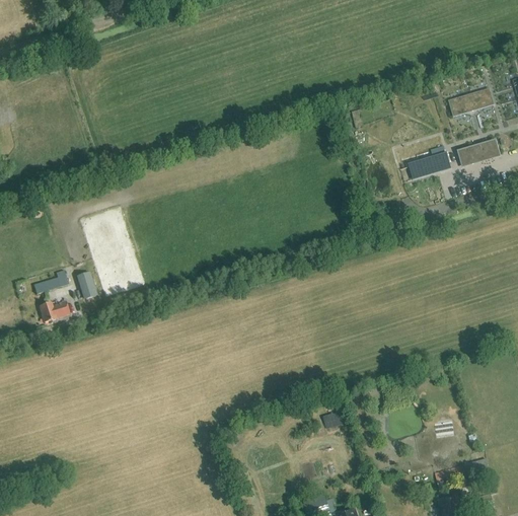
[(494,140),(485,143),(474,108),(492,102),(489,91),(481,93),(479,90),(470,93),(457,97),(458,100),(449,102),(453,115),(470,109),(481,144),(458,151),(461,162),(498,152),(494,140)]
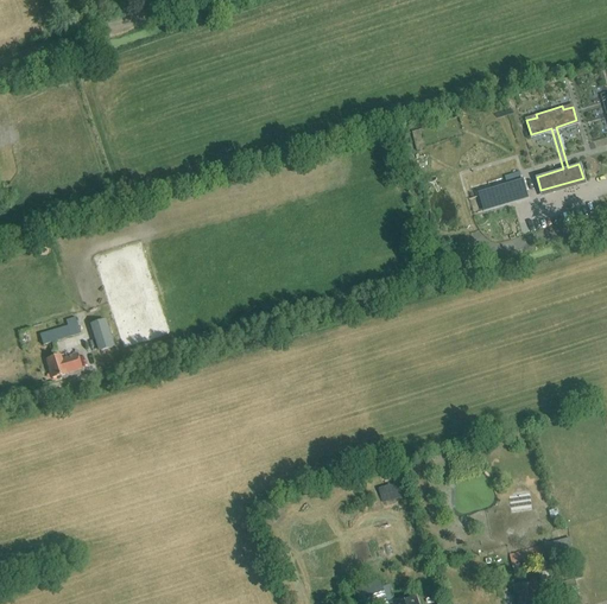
[(423,146),(421,134),(412,135),(416,148),(423,146)]
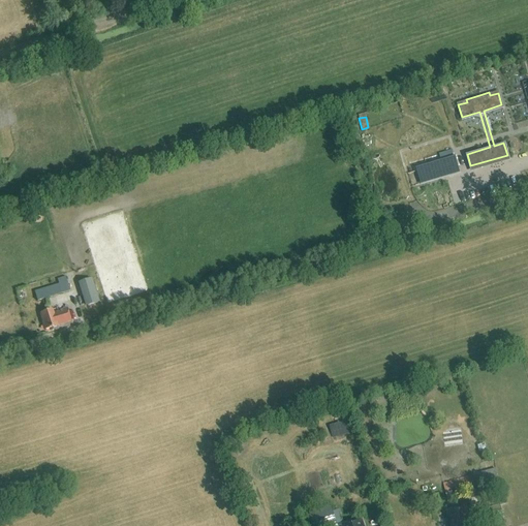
[(458,169),(454,154),(416,165),(421,181),(458,169)]
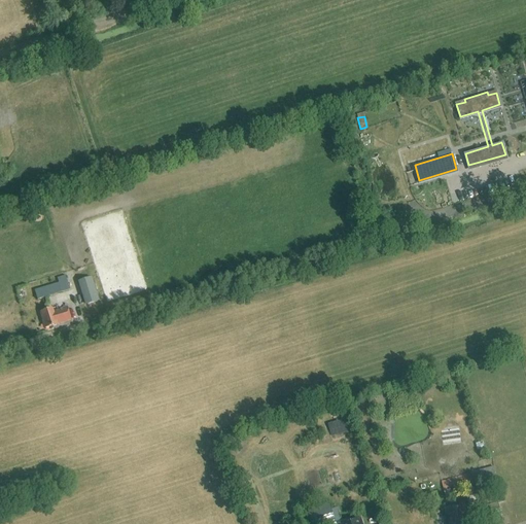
[(69,286),(66,277),(65,273),(56,275),(57,280),(49,282),(49,283),(34,288),(36,295),(69,286)]
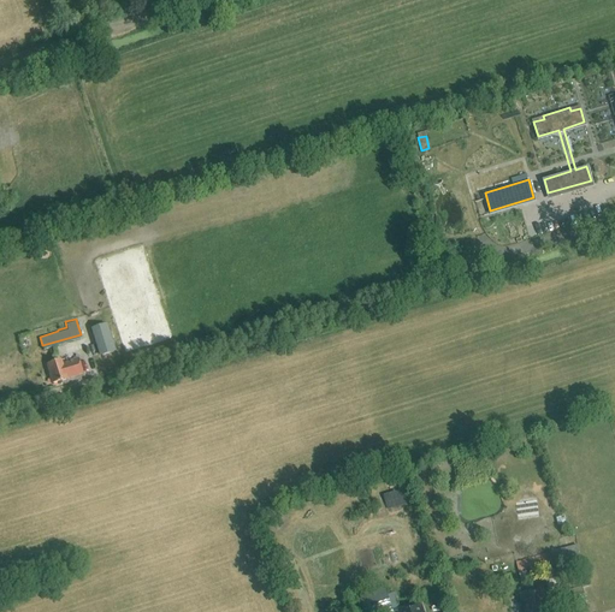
[(105,321),(92,325),(100,352),(113,349),(105,321)]
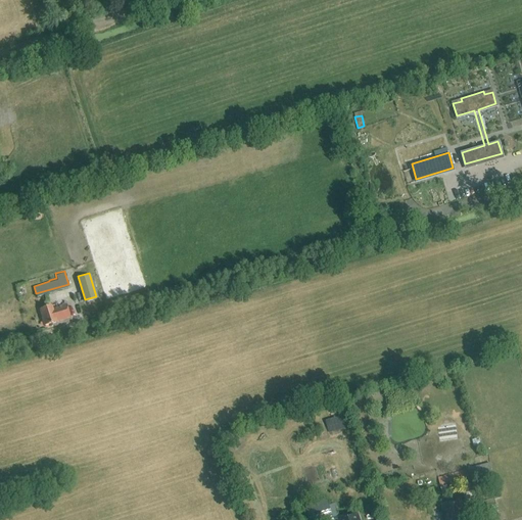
[(56,319),(69,315),(65,301),(52,305),(51,302),(39,306),(44,323),(56,319)]
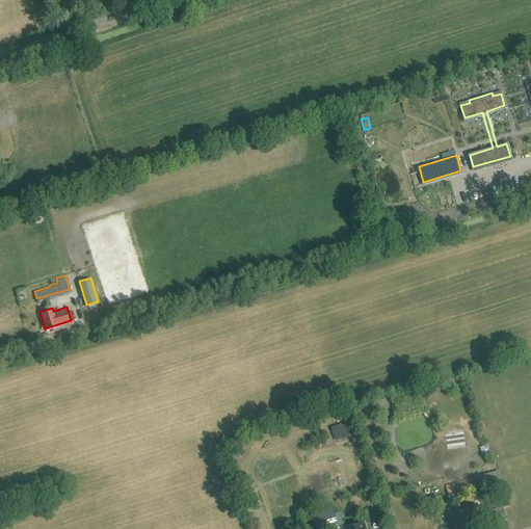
[(349,422),(334,426),(336,435),(351,431),(349,422)]
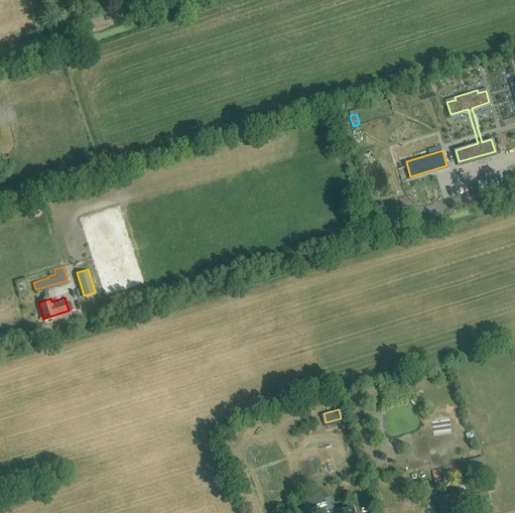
[(462,472),(486,466),(482,455),(473,457),(459,461),(431,468),(435,484),(452,479),(451,475),(462,471),(462,472)]
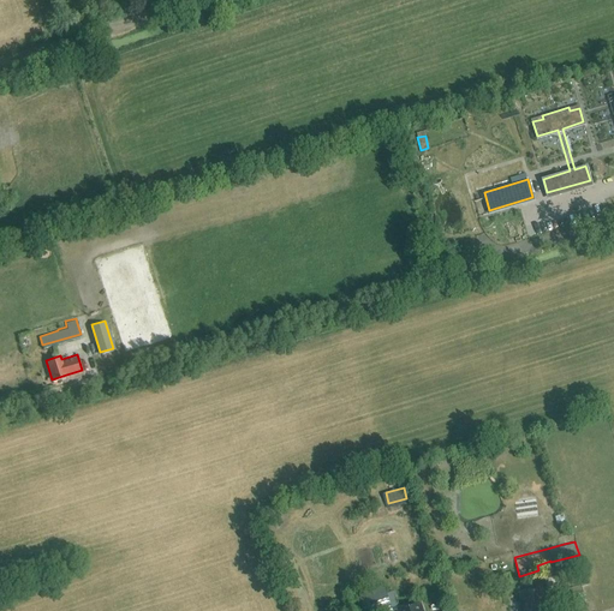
[(487,555),(499,552),(496,545),(486,549),(487,555)]
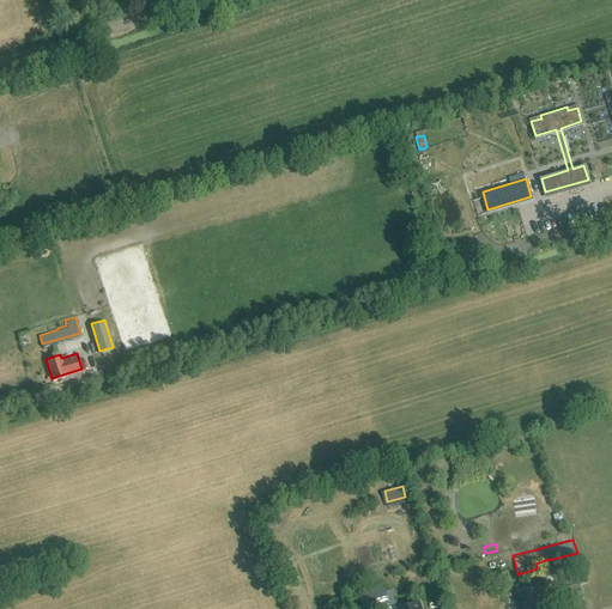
[(422,608),(418,595),(395,602),(394,598),(388,601),(382,580),(358,586),(361,594),(364,608),(376,608),(395,604),(397,608),(422,608)]
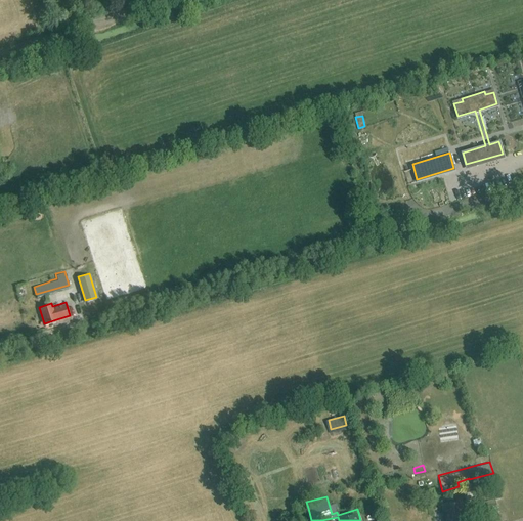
[(449,519),(449,520),(464,520),(463,516),(465,515),(461,496),(441,502),(446,520),(449,519)]
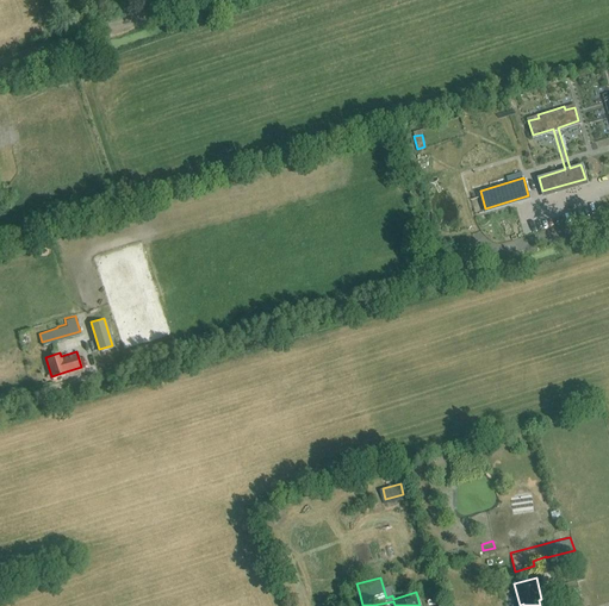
[(560,599),(579,594),(576,579),(557,582),(560,599)]
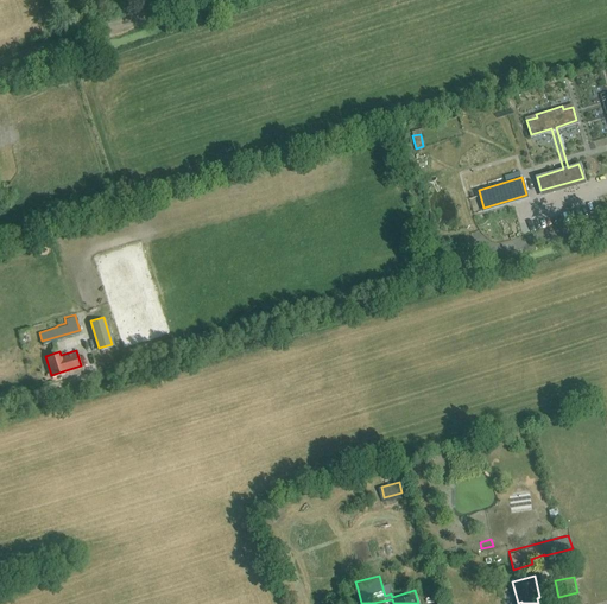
All buildings are outlined.
